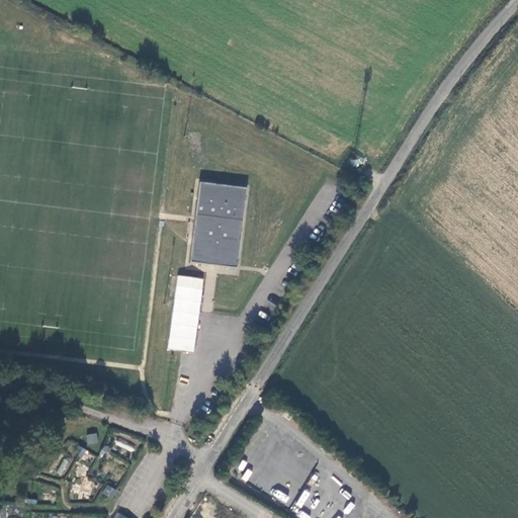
[(249,188),(201,183),(196,220),(191,263),(213,266),(240,269),(240,267),(249,188)]
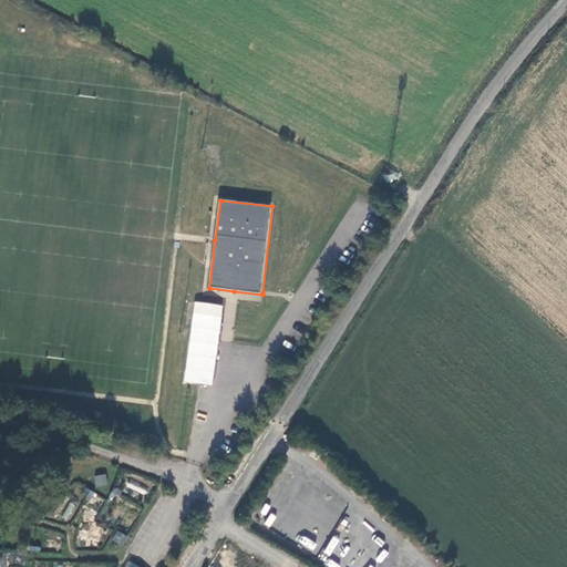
[(185,382),(214,385),(222,305),(192,301),(185,382)]
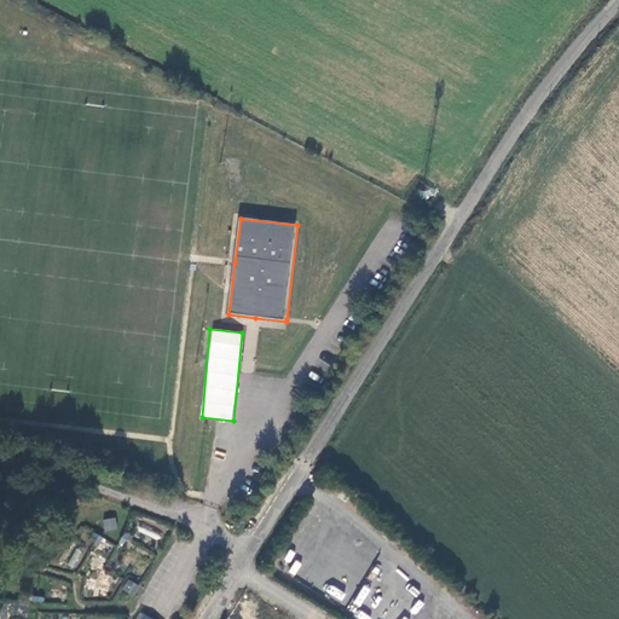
[(105,521),(108,532),(119,531),(116,519),(105,521)]
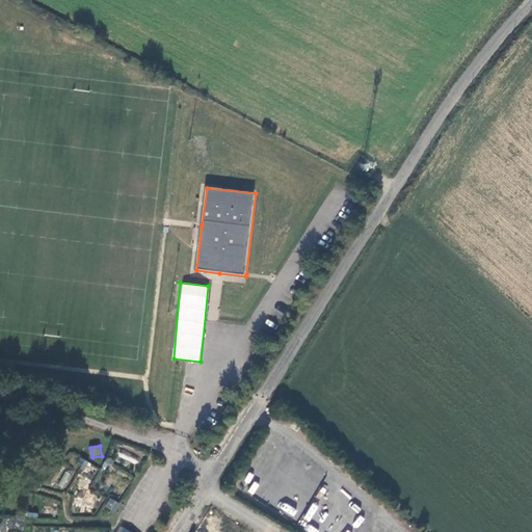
[(103,468),(110,472),(113,467),(110,464),(112,460),(108,458),(103,468)]
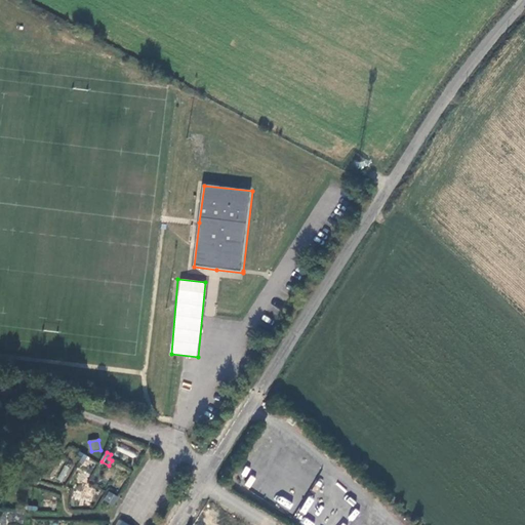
[(76,460),(85,466),(88,458),(80,453),(76,460)]
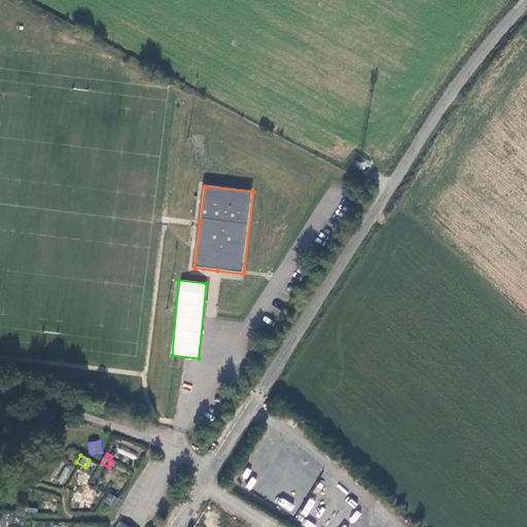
[(64,484),(71,470),(65,466),(58,481),(64,484)]
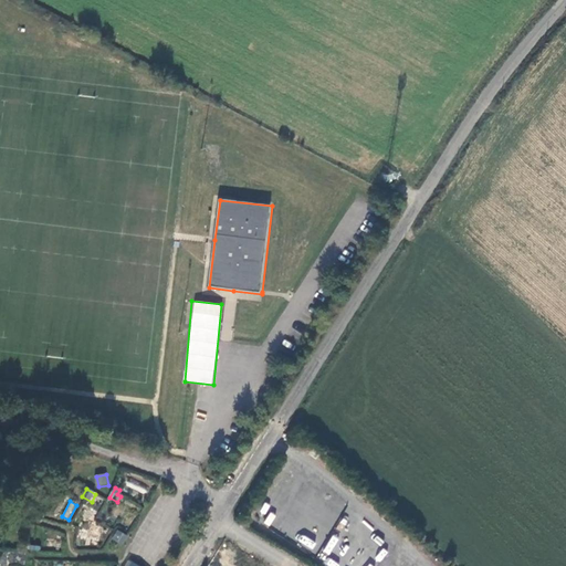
[(111,540),(122,545),(127,535),(117,530),(111,540)]
